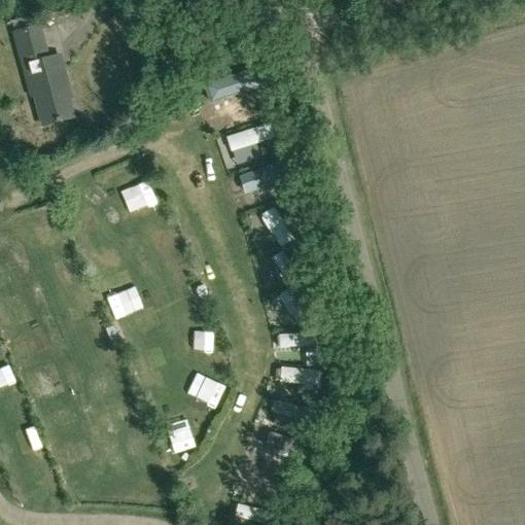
[(65,85),(58,54),(54,56),(54,55),(44,57),(36,25),(12,32),(29,94),(32,93),(41,124),(70,115),(62,86),(65,85)]
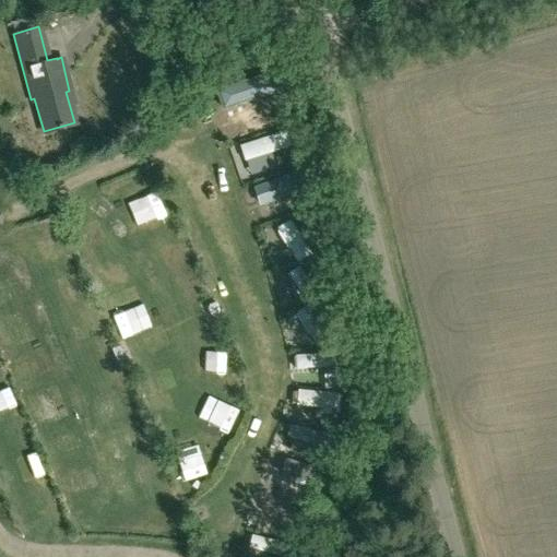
[(154,56),(152,73),(160,74),(162,57),(154,56)]
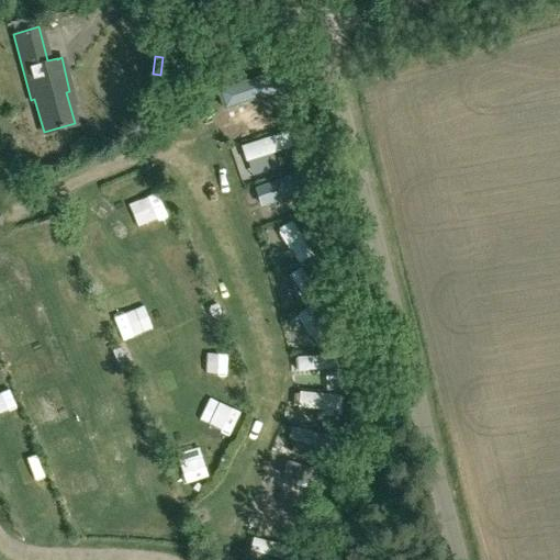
[(250,78),(219,89),(226,114),(259,104),(250,78)]
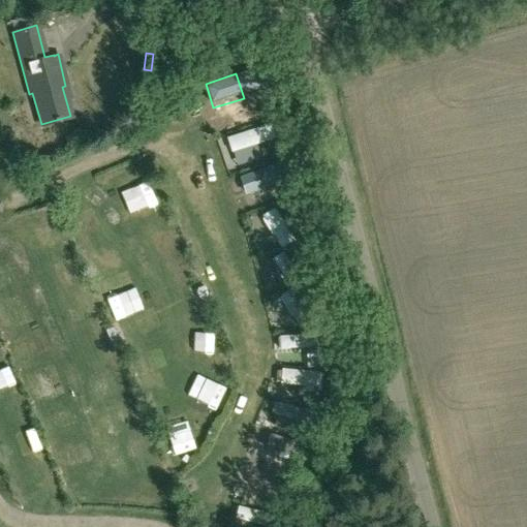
[(227,134),(235,163),(265,156),(261,141),(277,136),(274,123),(227,134)]
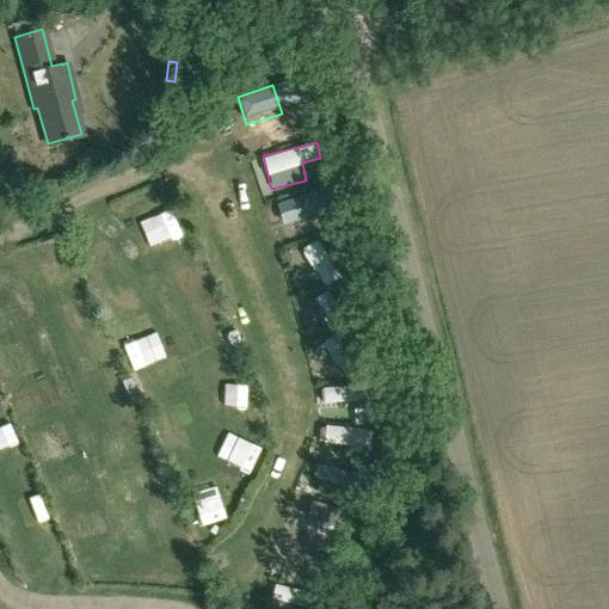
[(87,147),(72,158),(80,170),(96,159),(87,147)]
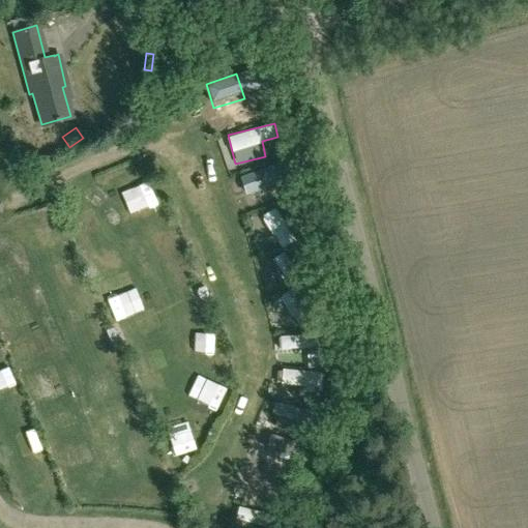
[(283,142),(270,145),(274,157),(286,154),(283,142)]
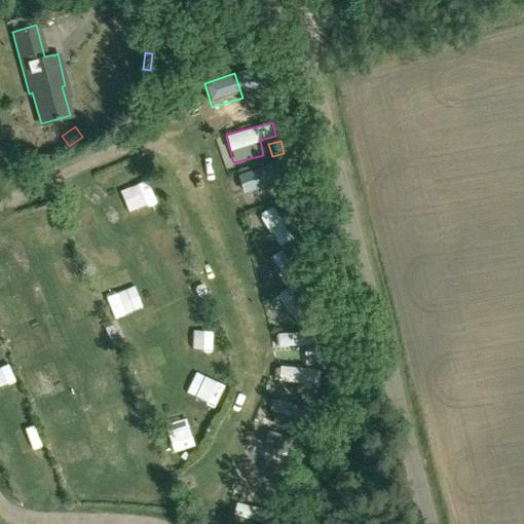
[(286,158),(267,162),(269,171),(276,175),(290,172),(286,158)]
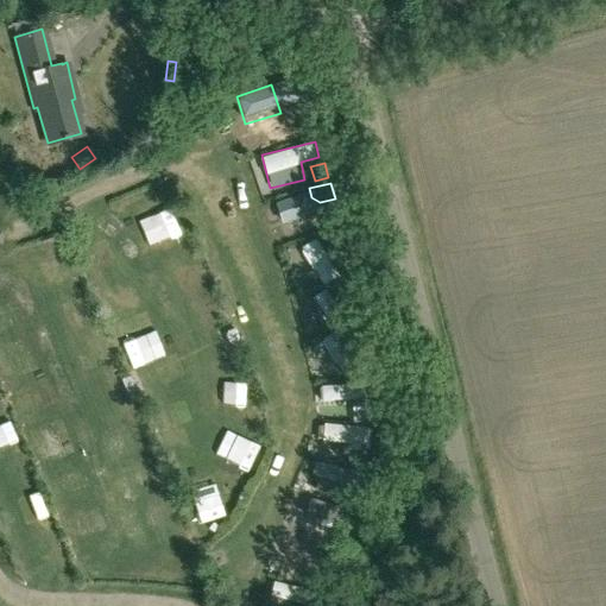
[(309,222),(317,216),(301,195),(292,201),(309,222)]
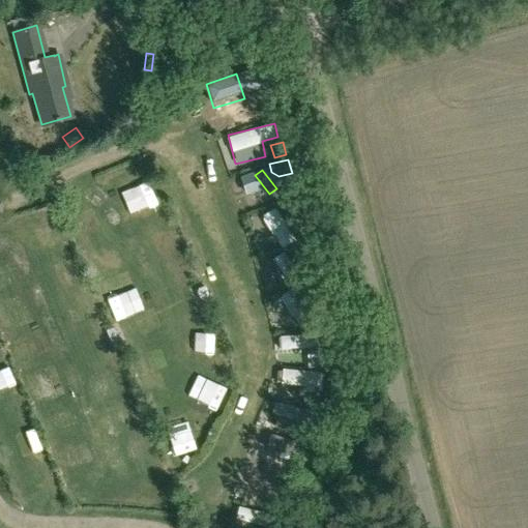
[(148,179),(127,189),(138,209),(158,199),(148,179)]
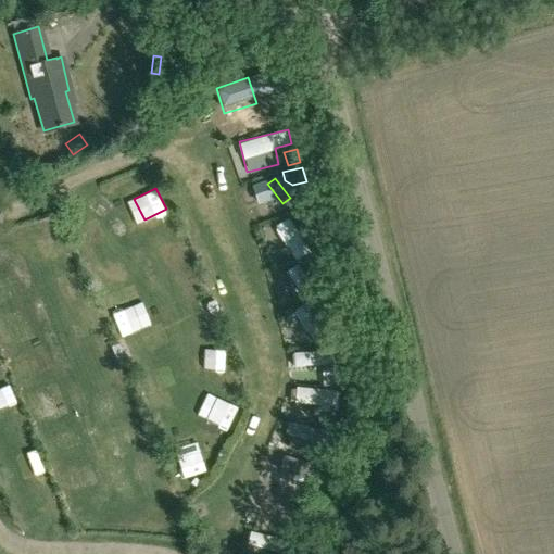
[(312,211),(294,214),(298,230),(315,226),(312,211)]
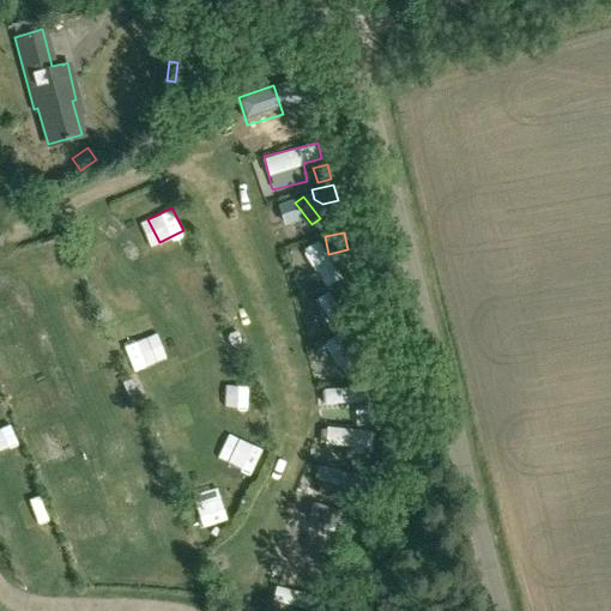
[(358,283),(340,286),(345,308),(362,304),(358,283)]
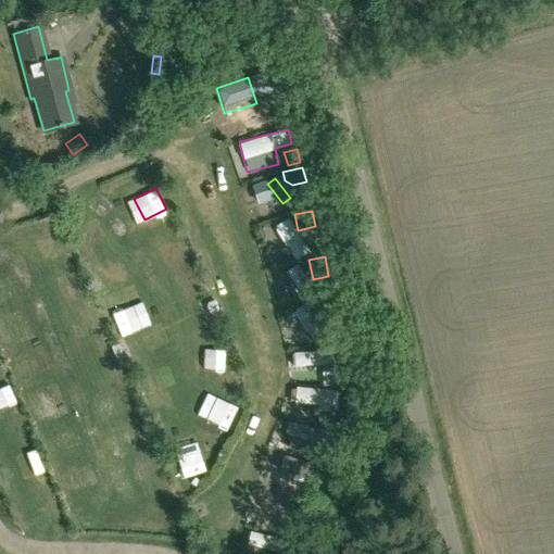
[(332,292),(323,293),(324,302),(334,300),(332,292)]
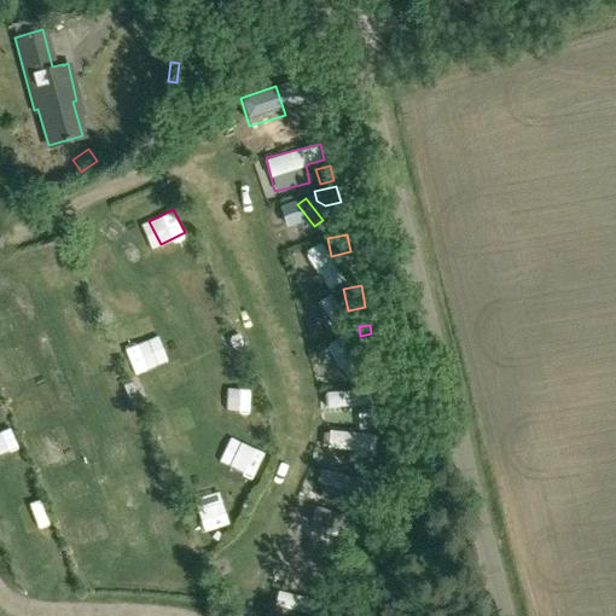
[(242,347),(236,332),(228,336),(227,340),(232,349),(234,350),(242,347)]
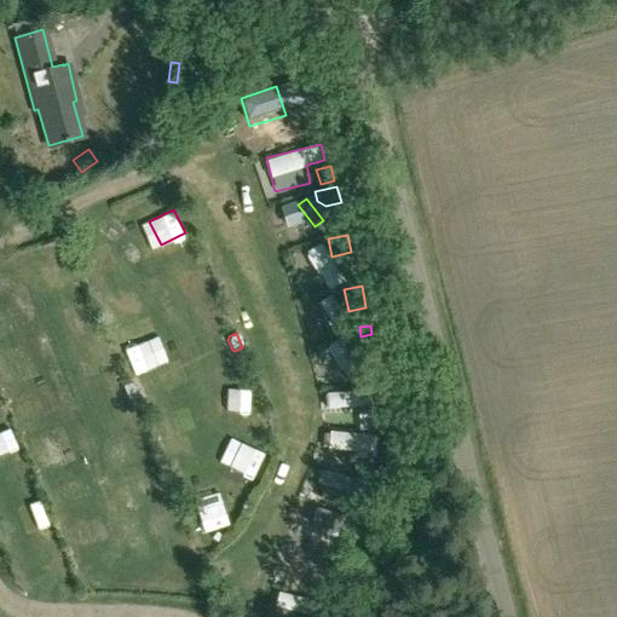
[(373,336),(356,339),(358,353),(375,352),(373,336)]
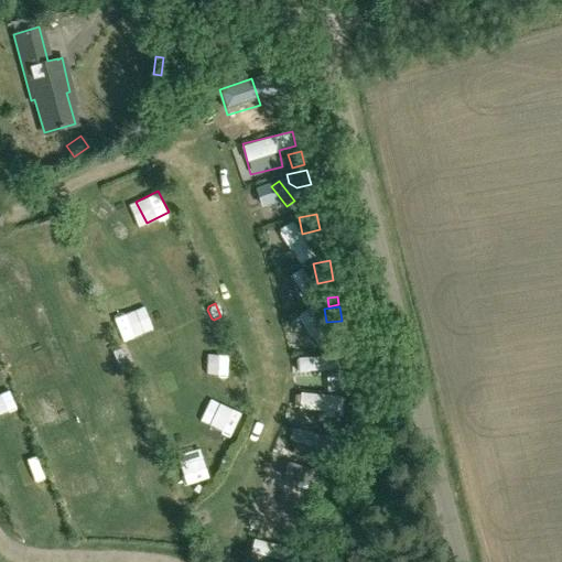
[(117,348),(110,352),(116,365),(122,361),(125,358),(120,349),(117,348)]
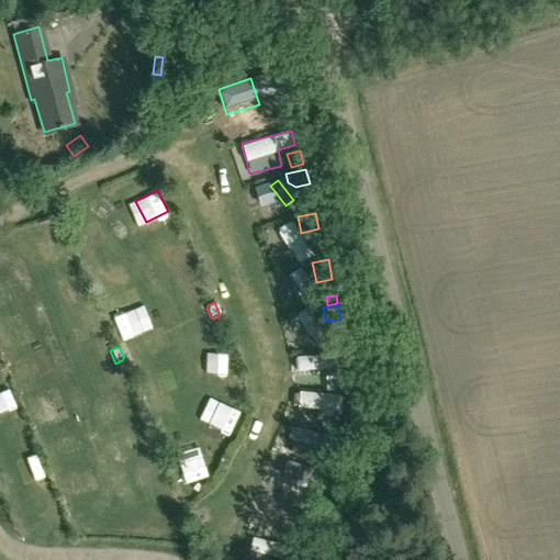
[(344,367),(339,373),(340,392),(357,391),(356,377),(356,367),(346,367),(344,367)]
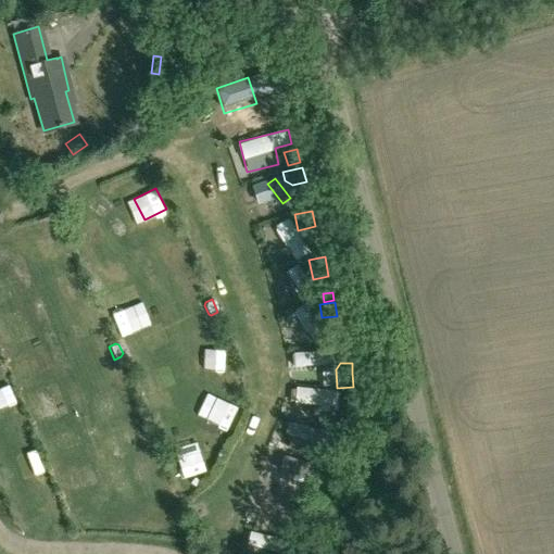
[(343,391),(342,405),(354,406),(356,393),(343,391)]
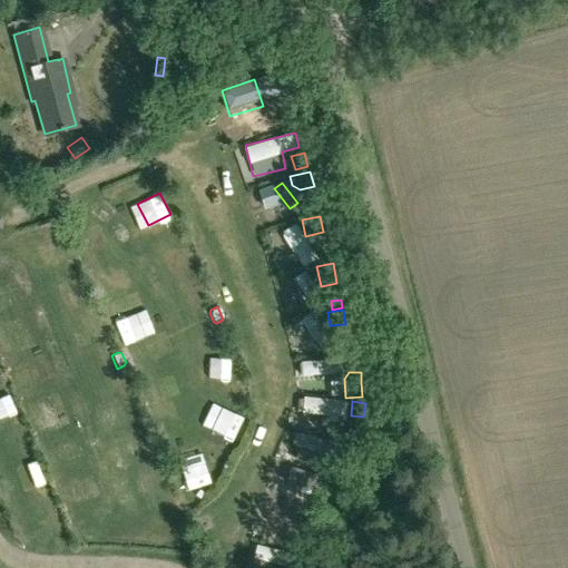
[(209,405),(203,427),(236,438),(243,417),(209,405)]
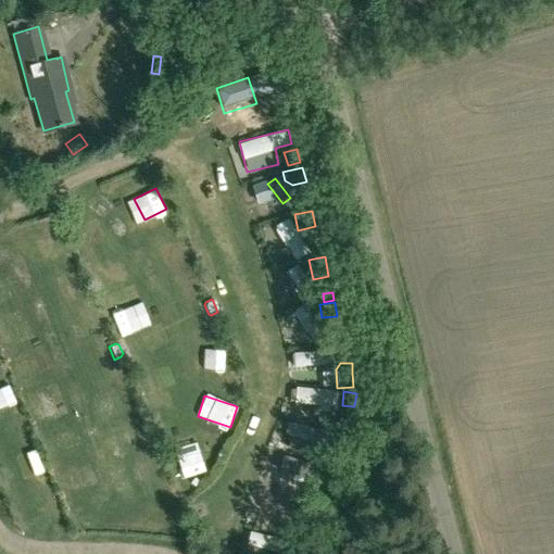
[(339,410),(338,428),(354,429),(355,411),(339,410)]
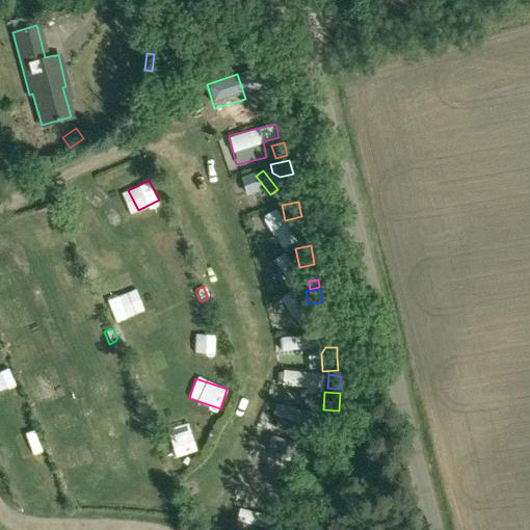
[(325,414),(322,426),(334,429),(338,417),(325,414)]
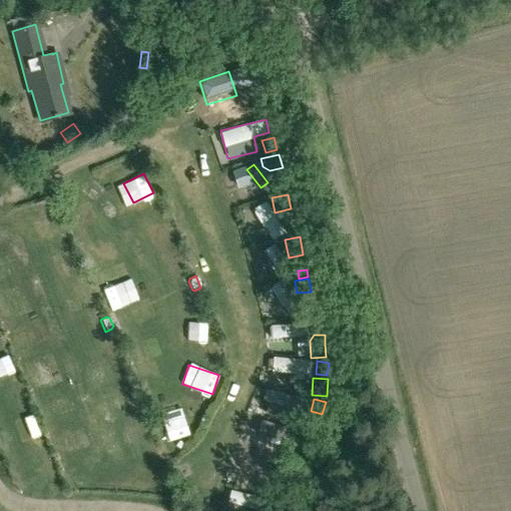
[(295,416),(292,424),(306,428),(309,420),(295,416)]
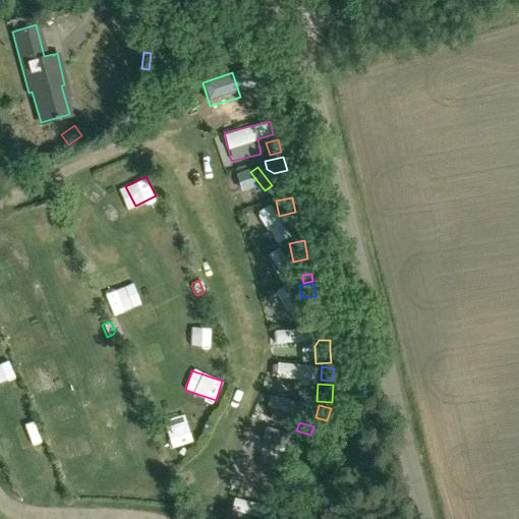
[(283,457),(285,446),(302,451),(305,439),(264,427),(257,450),(283,457)]
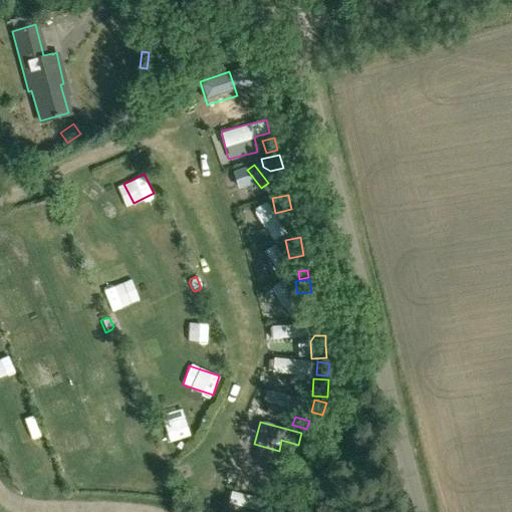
[(236,469),(278,479),(281,465),(239,456),(236,469)]
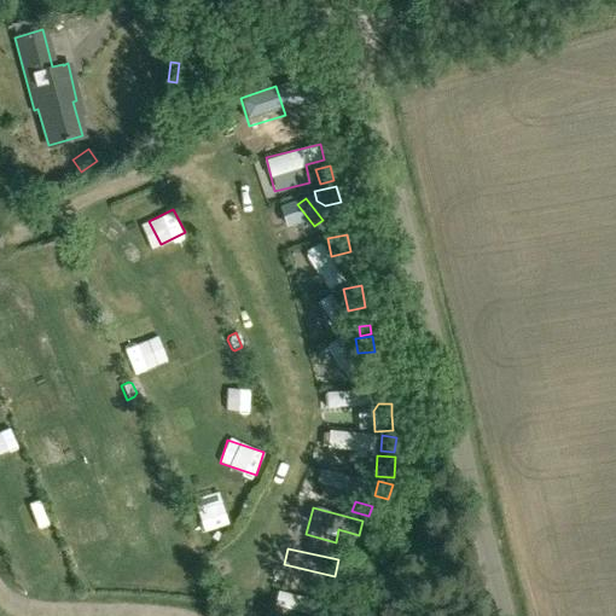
[(277,590),(273,608),(313,615),(326,615),(330,602),(277,590)]
